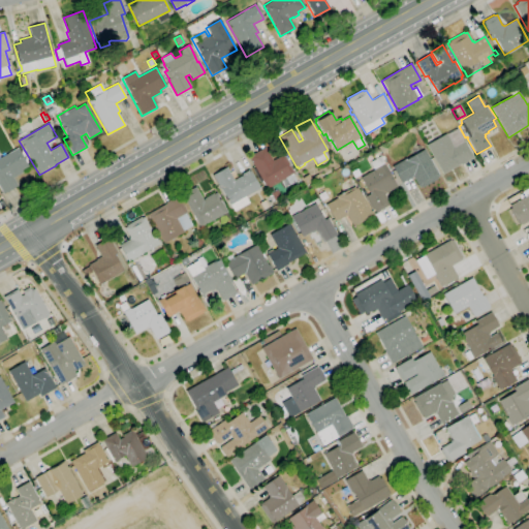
[(442,175),(426,145),(445,133),(446,134),(456,128),(463,142),(464,141),(473,157),(472,157),(472,159),(461,165),(460,164),(442,175)]
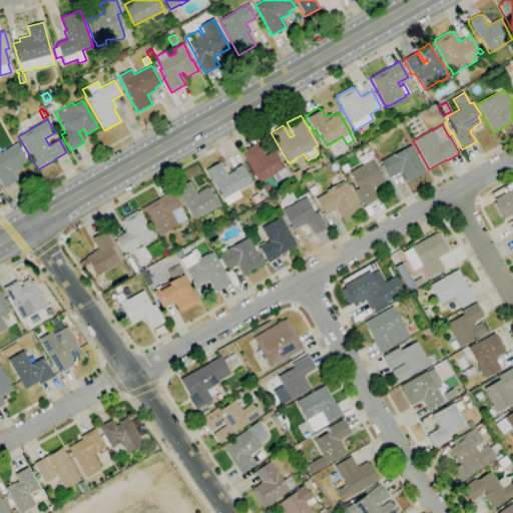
[(3,188),(0,182),(0,152),(17,143),(23,154),(25,153),(27,157),(25,158),(27,161),(21,164),(22,167),(12,173),(16,180),(3,188)]
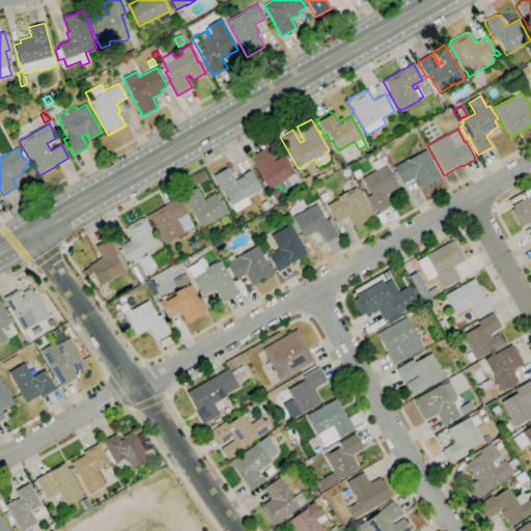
[(268,190),(249,158),(266,148),(273,162),(284,156),(295,174),(294,175),(297,182),(289,186),(286,179),(268,190)]
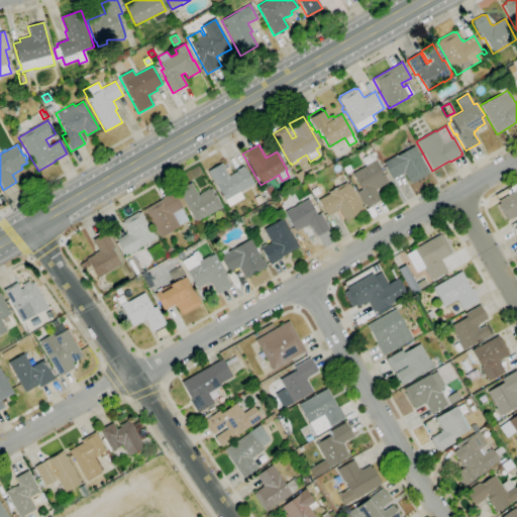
[(409,184),(403,174),(392,180),(383,163),(396,154),(397,156),(414,145),(429,173),(427,174),(427,176),(412,184),(412,183),(409,184)]
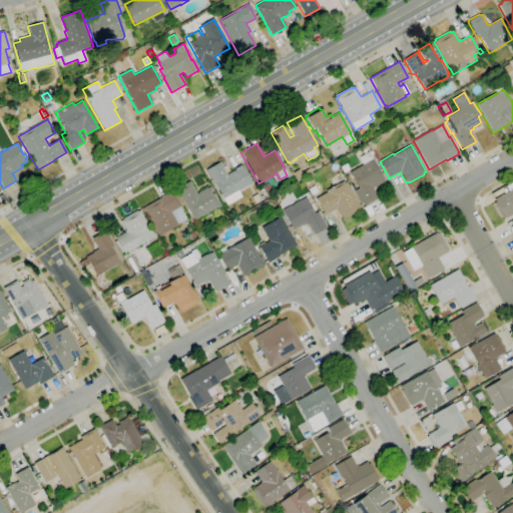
[(364,206),(363,203),(361,203),(354,190),(358,187),(349,172),(363,164),(359,157),(368,151),(385,181),(373,188),(378,198),(364,206)]
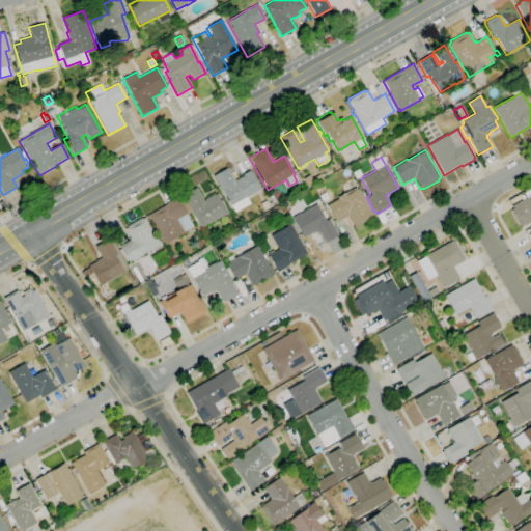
[(234,213),(214,175),(227,168),(234,182),(243,176),(242,174),(249,171),(250,172),(251,172),(260,189),(246,197),(250,204),(234,213)]
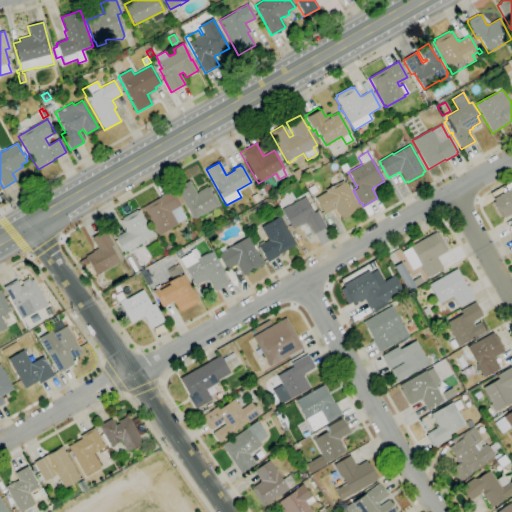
[(304,176),(302,172),(308,168),(311,173),(304,176)]
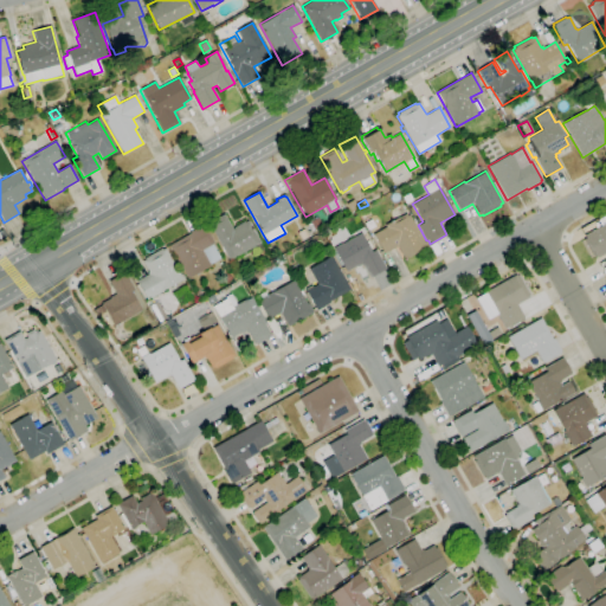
[(350,213),(346,204),(353,200),(358,208),(350,213)]
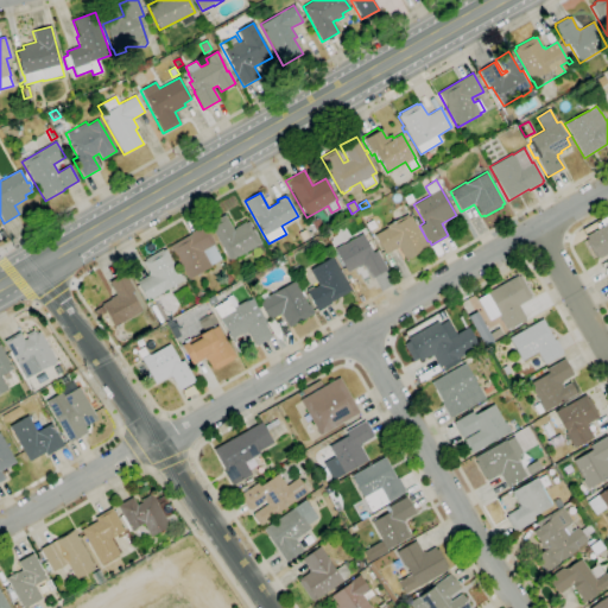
[(362,221),(359,214),(365,211),(368,217),(362,221)]
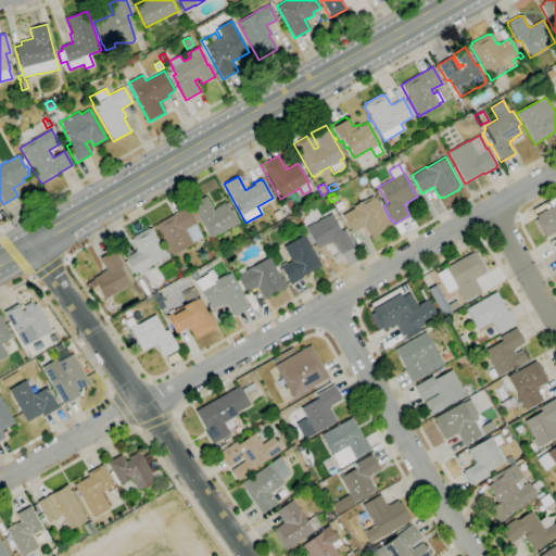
[(374,238),(373,236),(370,237),(364,226),(352,234),(342,215),(354,209),(352,206),(365,200),(373,196),(374,198),(375,197),(391,225),(388,226),(389,228),(374,238)]
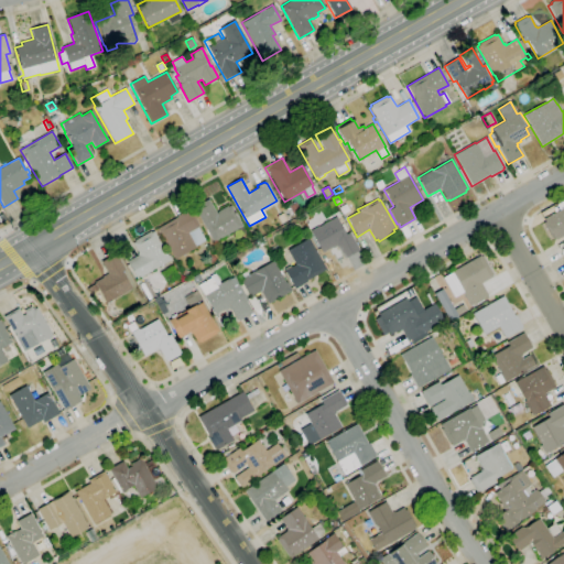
[(213,242),(193,208),(208,199),(216,214),(217,213),(217,212),(227,206),(228,207),(230,205),(242,226),(241,227),(245,234),(236,238),(232,231),(213,242)]
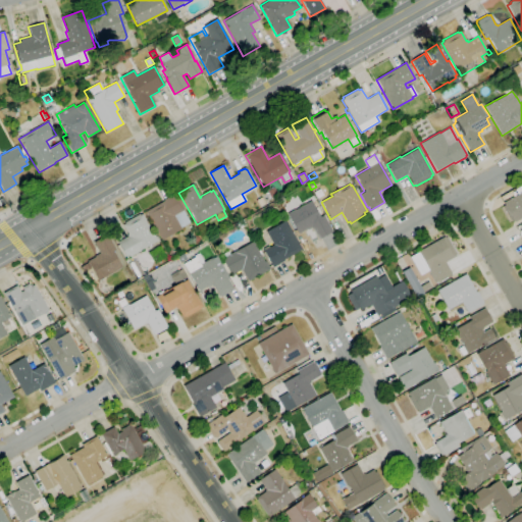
[(270,199),(267,191),(273,188),(277,195),(270,199)]
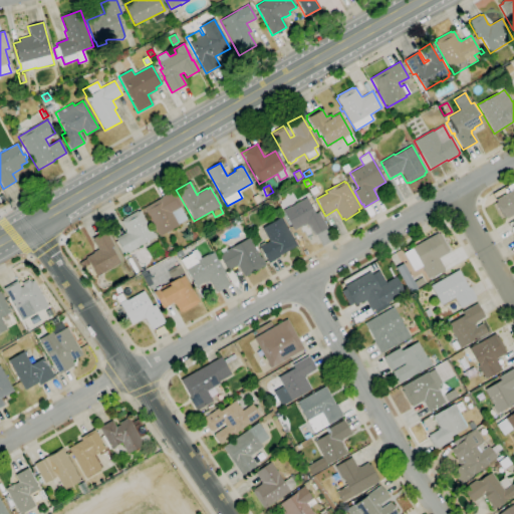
[(513,214),(506,219),(505,217),(503,218),(495,203),(497,202),(495,200),(513,188),(513,214)]
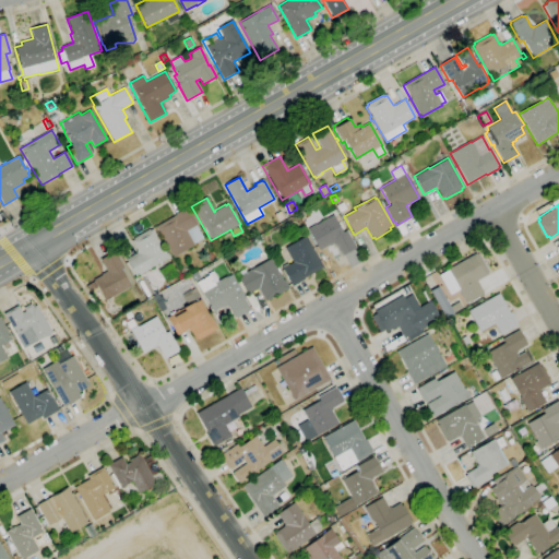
[(173,259),(155,226),(175,216),(174,214),(188,206),(198,224),(195,225),(203,239),(193,245),(194,247),(173,259)]
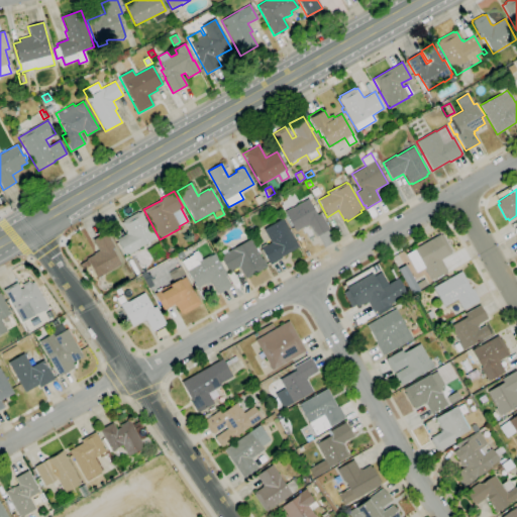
[(315,237),(309,227),(308,227),(308,226),(304,228),(304,227),(295,232),(280,204),(289,199),(293,207),(308,199),(312,206),(314,205),(316,210),(315,211),(316,215),(320,213),(329,229),(315,237)]
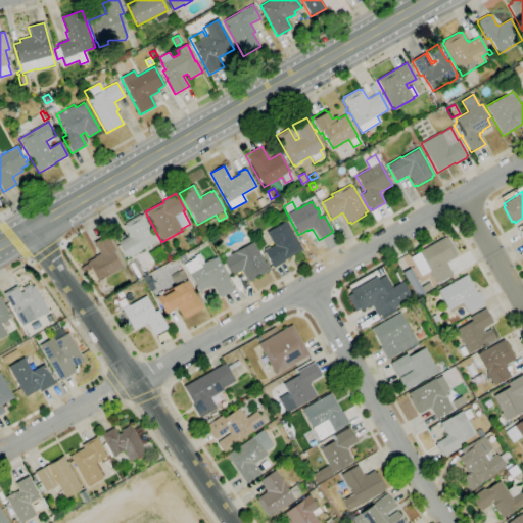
[(127,260),(116,242),(128,237),(127,235),(128,235),(123,226),(125,225),(125,223),(139,215),(140,216),(142,215),(157,241),(142,250),(143,252),(127,260)]
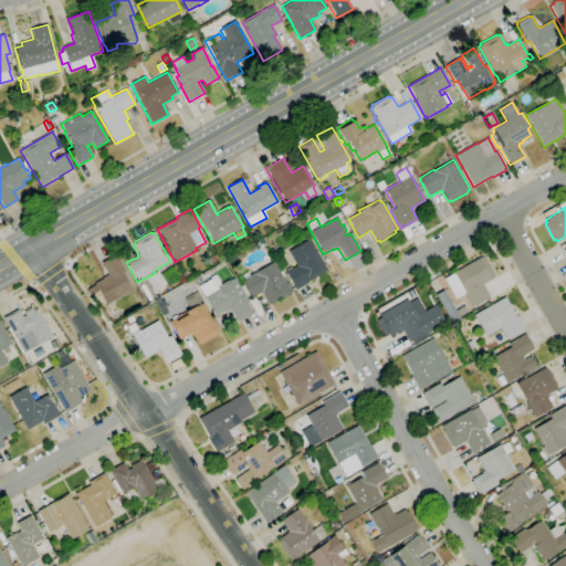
[(295,290),(285,272),(286,271),(285,269),(290,266),(291,269),(296,265),(287,251),(310,239),(327,270),(307,281),(308,283),(295,290)]
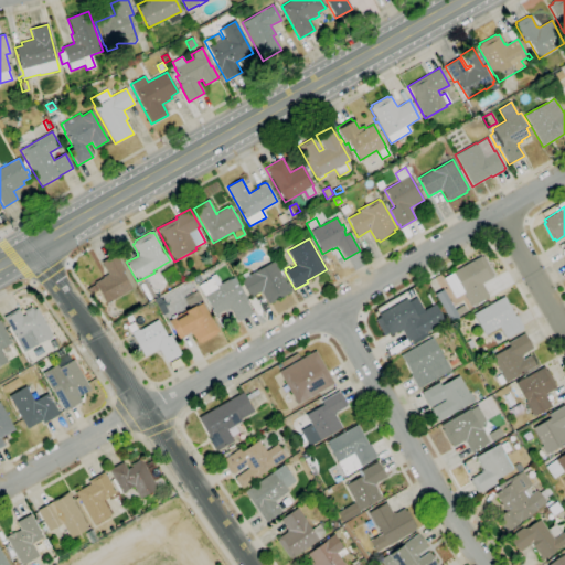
[(274,255),(270,248),(276,245),(279,252),(274,255)]
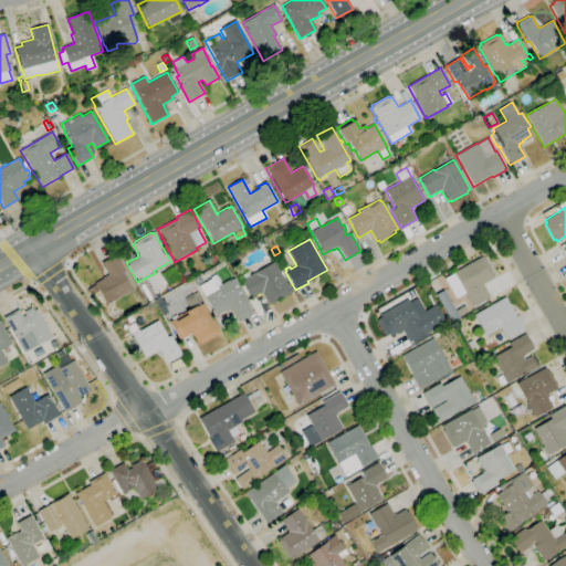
[(94,283),(103,279),(102,278),(106,275),(106,274),(107,273),(102,263),(116,254),(126,271),(123,273),(133,290),(106,304),(94,283)]
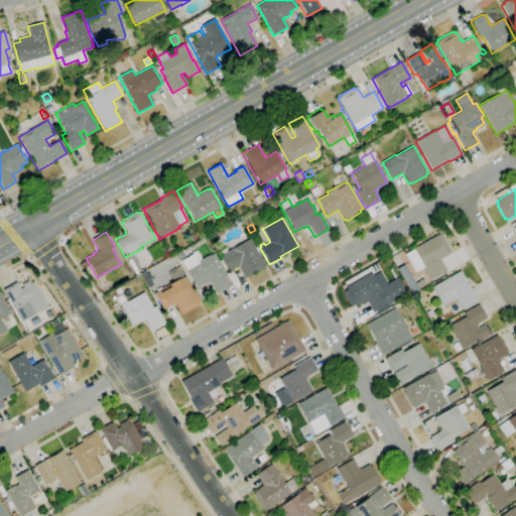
[(192,242),(188,238),(192,233),(198,237),(192,242)]
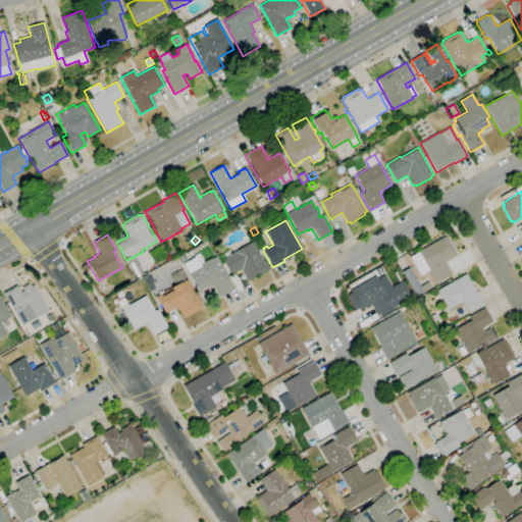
[(435,283),(428,271),(420,275),(409,257),(418,252),(417,252),(445,237),(445,238),(447,237),(456,254),(455,255),(456,256),(445,262),(452,274),(435,283)]
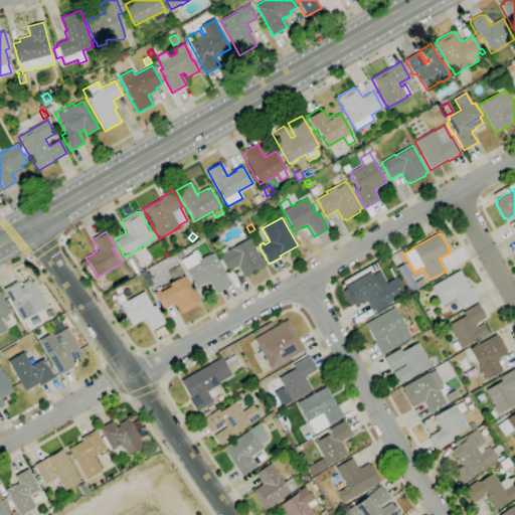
[(244,278),(237,267),(228,272),(226,270),(224,272),(216,256),(219,255),(217,251),(224,247),(226,250),(248,238),(261,259),(262,258),(266,266),(244,278)]
